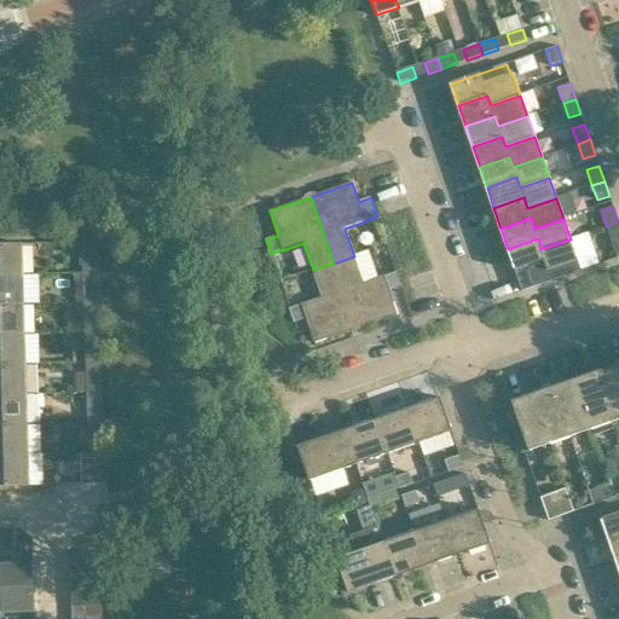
[(617,258),(618,255),(618,224),(618,221),(606,226),(617,258)]
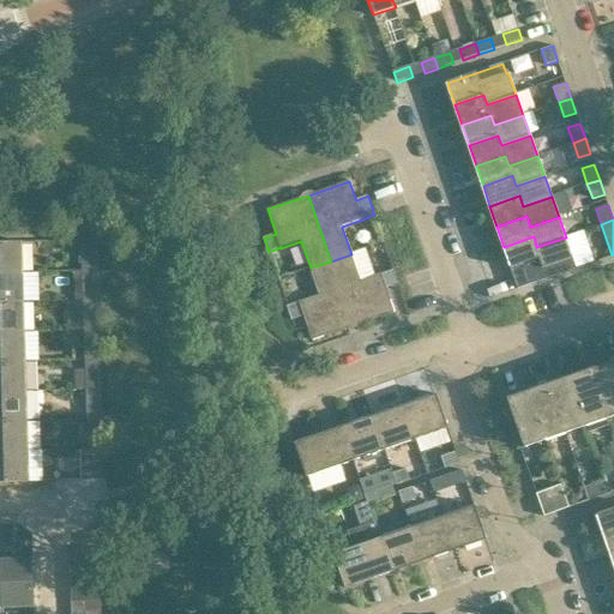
[(576,268),(573,259),(566,238),(536,247),(534,236),(504,247),(518,288),(576,268)]
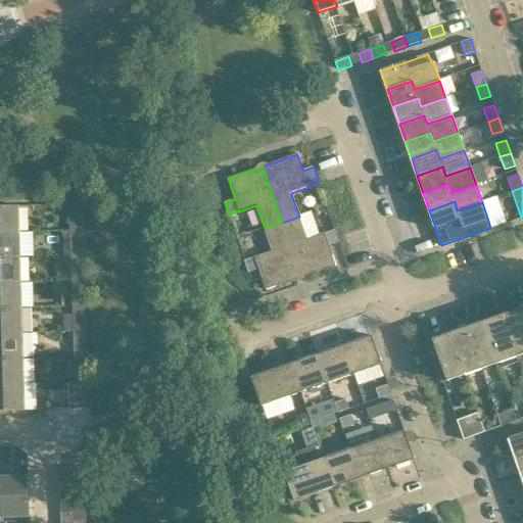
[(79,204),(69,204),(70,230),(80,229),(79,204)]
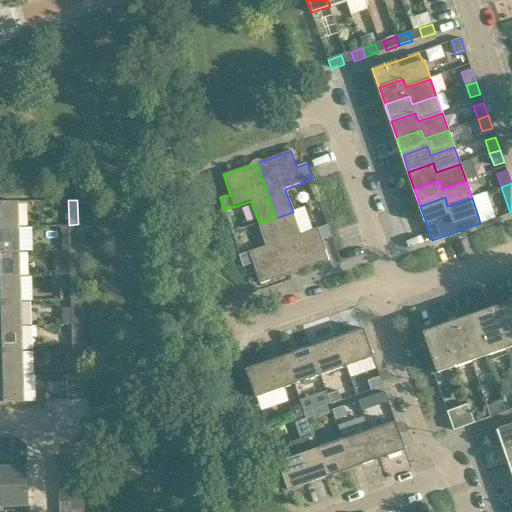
[(0,226),(18,226),(18,201),(0,201),(0,226)]
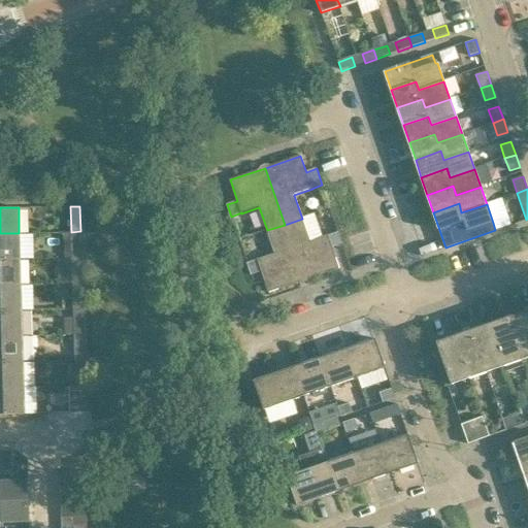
[(332,248),(342,244),(338,232),(328,236),(328,235),(310,241),(302,219),(285,225),(304,281),(339,268),(332,248)]
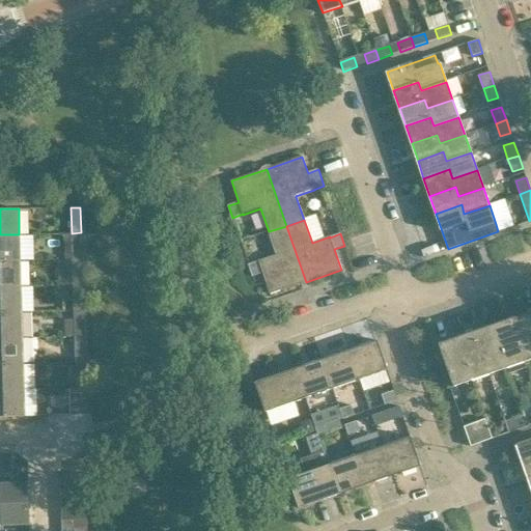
[(306,282),(286,226),(269,231),(277,254),(258,260),(258,261),(248,264),(252,277),(262,273),(270,295),(306,282)]
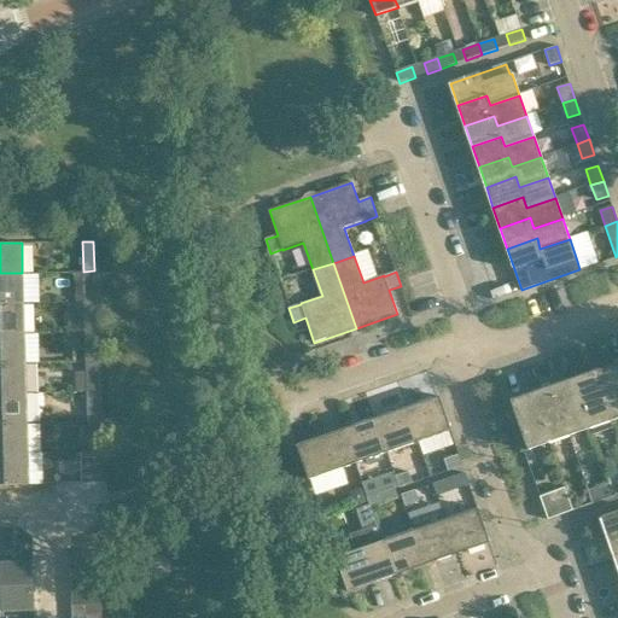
[(94,270),(83,272),(76,272),(76,289),(85,289),(85,292),(94,291),(94,270)]
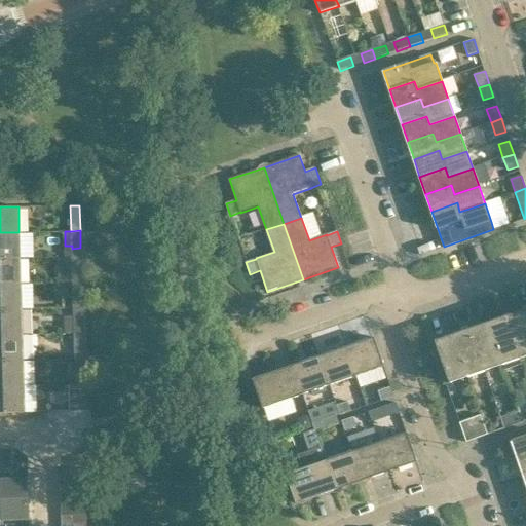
[(0,259),(20,258),(19,232),(0,232),(0,259)]
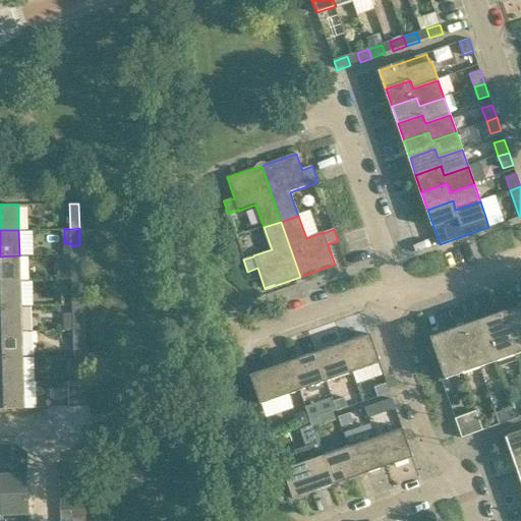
[(0,281),(20,281),(19,255),(0,256),(0,281)]
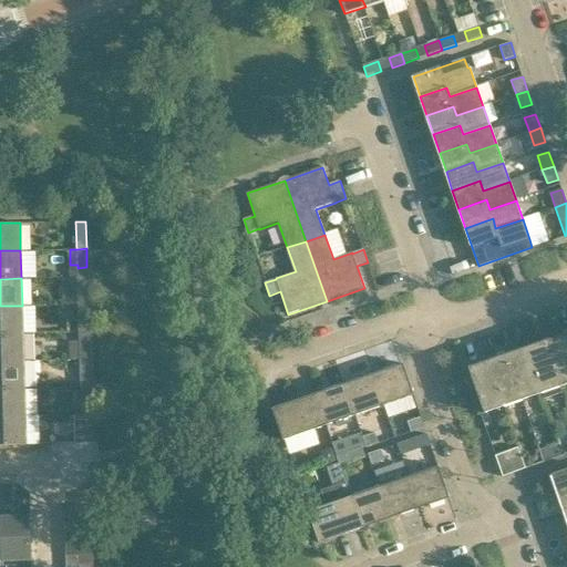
[(88,303),(86,286),(76,286),(76,303),(88,303)]
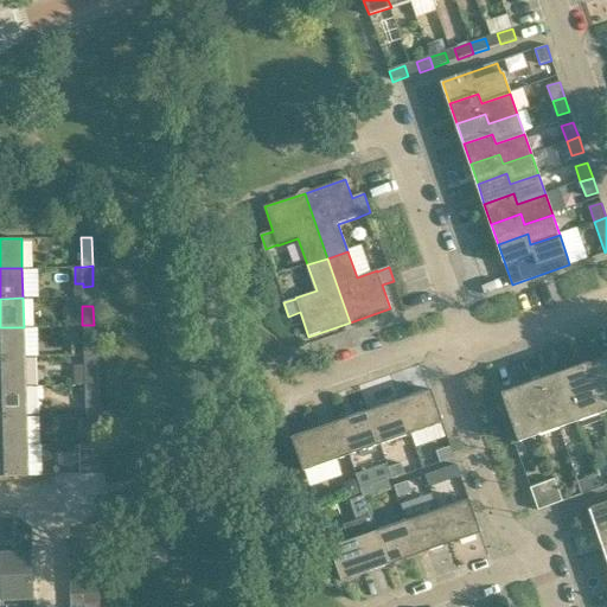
[(95,345),(94,325),(82,325),(83,345),(95,345)]
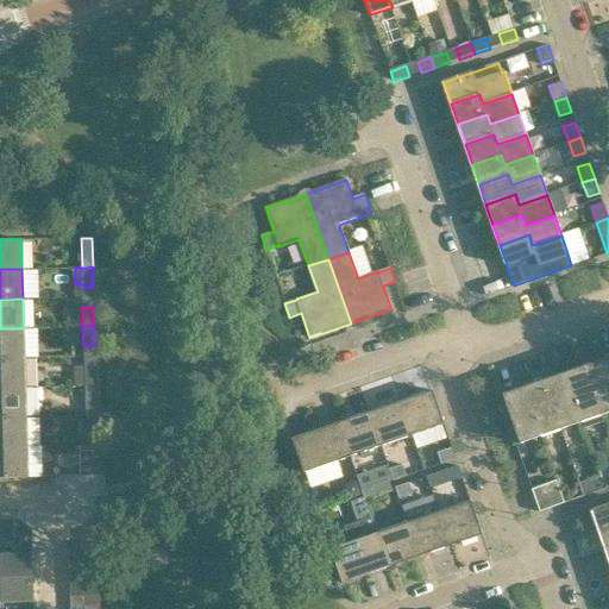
[(0,358),(25,358),(24,328),(0,328),(0,358)]
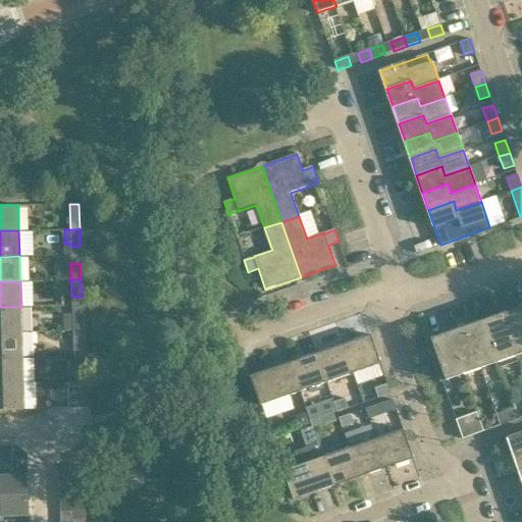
[(0,331),(22,331),(21,307),(0,307),(0,331)]
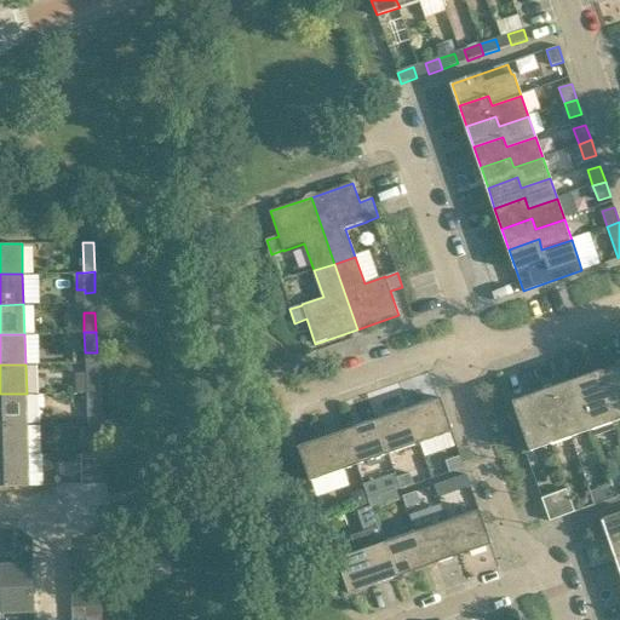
[(619,422),(619,378),(615,366),(595,373),(613,425),(619,422)]
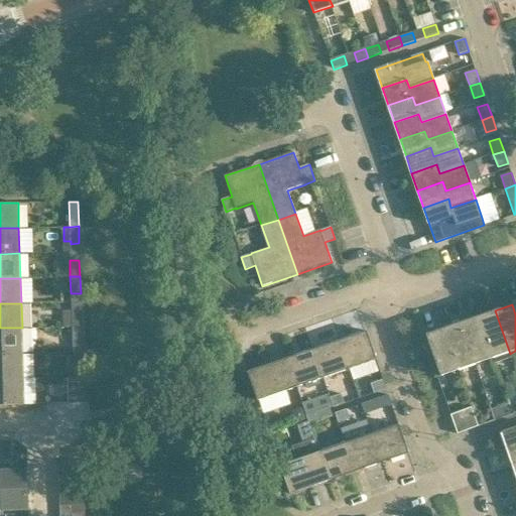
[(81,326),(81,310),(72,310),(72,327),(81,326)]
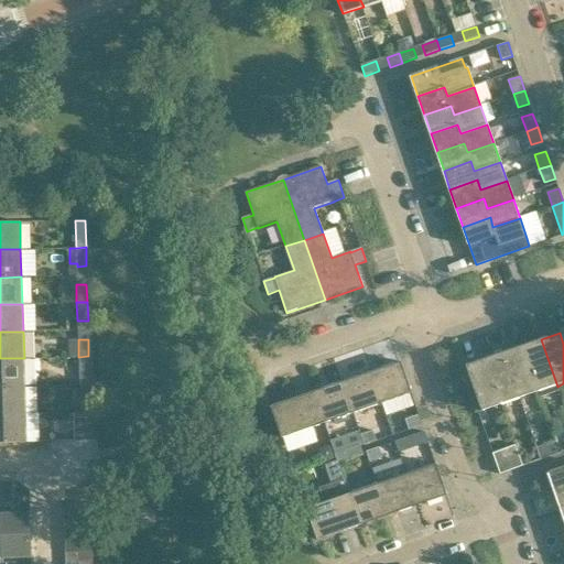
[(557,387),(541,339),(523,346),(539,392),(557,387)]
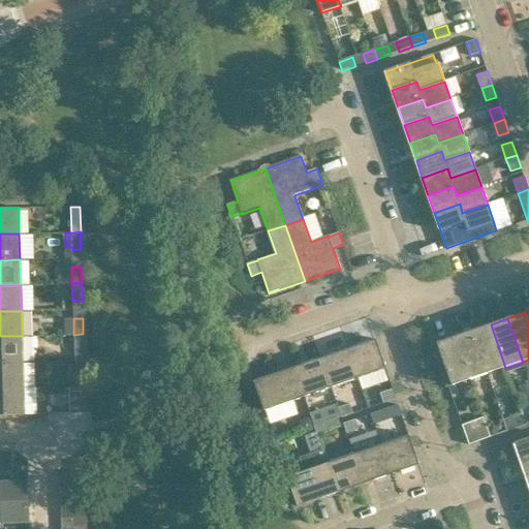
[(505,368),(491,324),(472,331),(488,374),(505,368)]
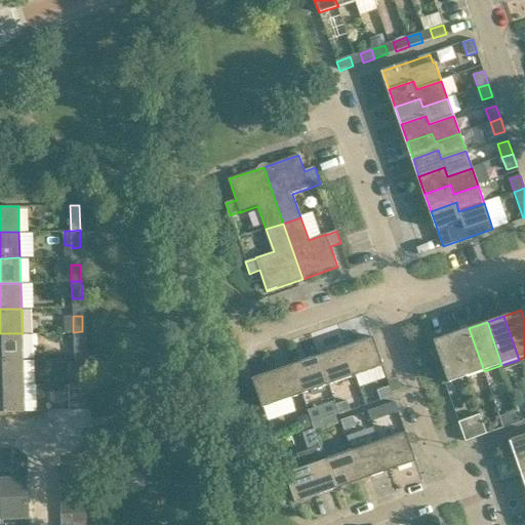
[(484,371),(469,328),(452,334),(467,377),(484,371)]
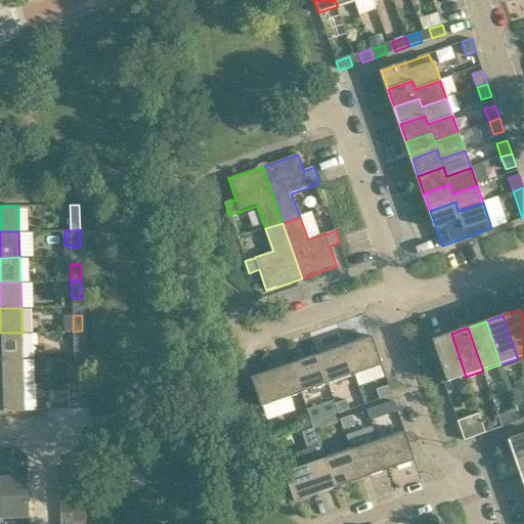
[(83,349),(82,331),(73,332),(74,349),(83,349)]
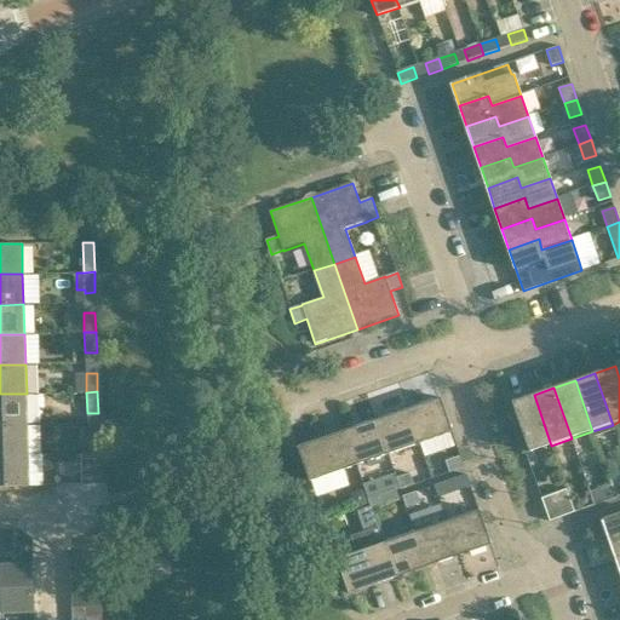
[(0,424),(27,424),(27,394),(0,394),(0,424)]
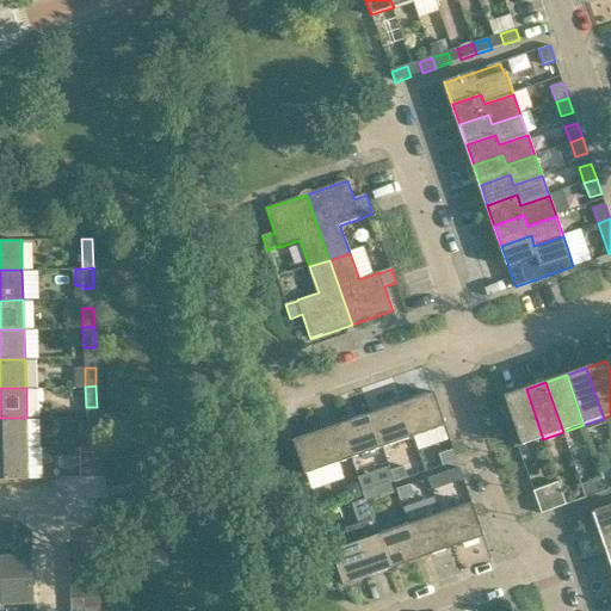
[(543,439),(526,389),(504,396),(522,448),(543,439)]
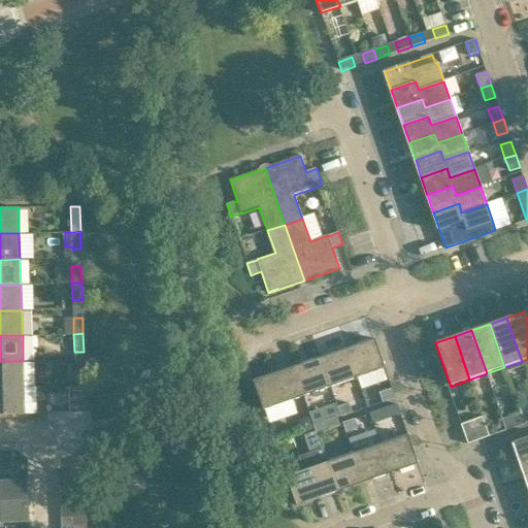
[(385,368),(375,339),(348,349),(358,377),(385,368)]
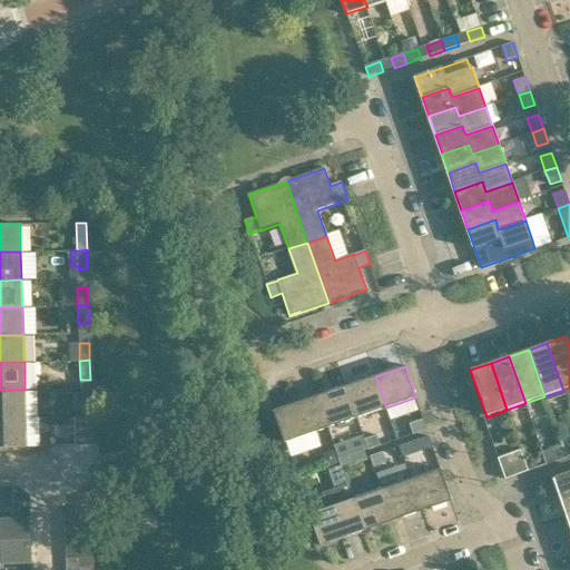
[(386,408),(375,376),(346,386),(357,418),(386,408)]
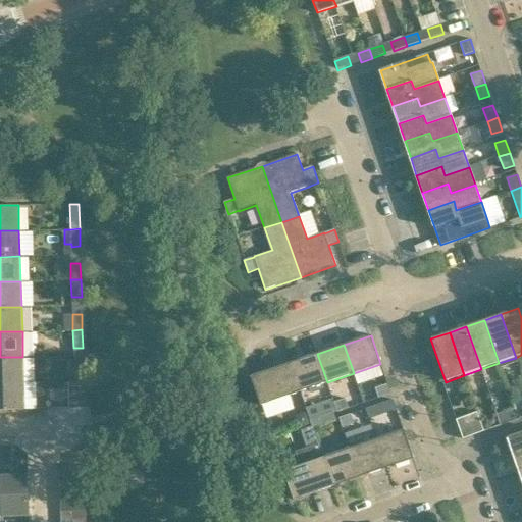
[(317,354),(291,363),(300,392),(309,388),(310,392),(323,386),(322,384),(327,382),(317,354)]
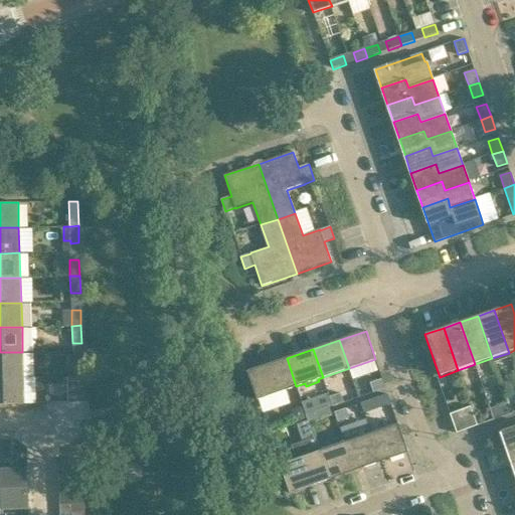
[(0,378),(23,377),(22,352),(0,352),(0,378)]
